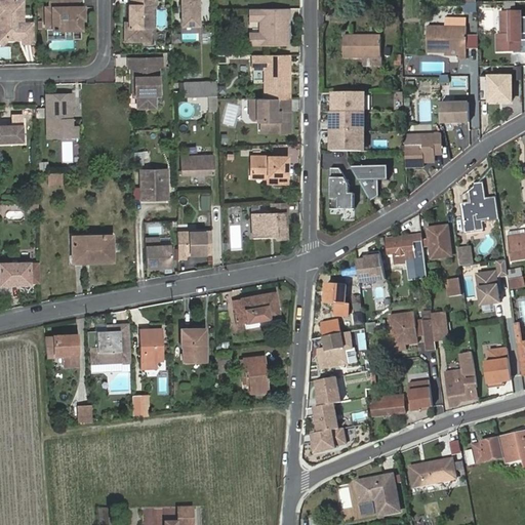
[(0,0),(0,32),(7,39),(22,39),(22,43),(33,43),(32,23),(24,23),(23,0),(0,0)]
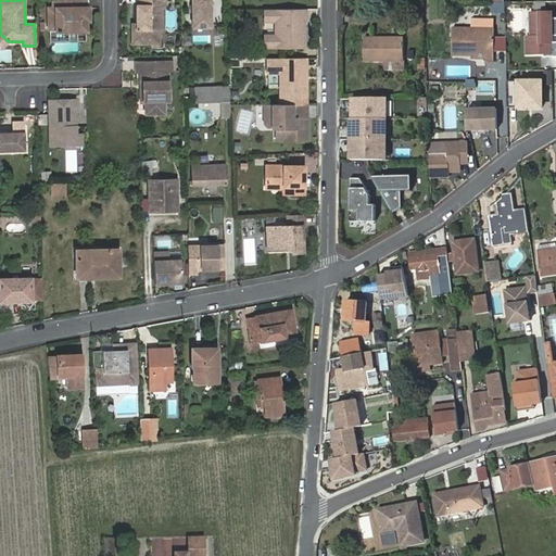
[(71,0),(51,0),(51,9),(49,9),(49,28),(57,29),(57,30),(85,29),(85,19),(84,9),(87,9),(86,0),(76,0),(71,0)]
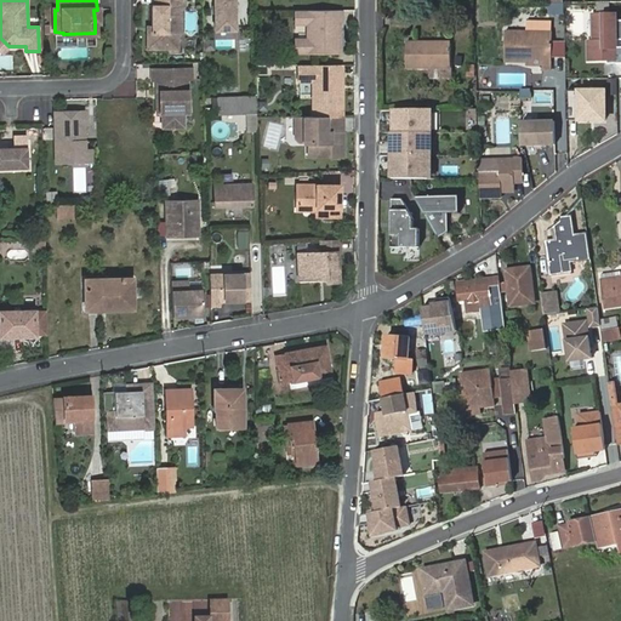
[(149,27),(149,33),(146,33),(146,47),(176,47),(175,33),(180,33),(178,4),(181,4),(181,0),(151,0),(152,4),(148,5),(149,27)]
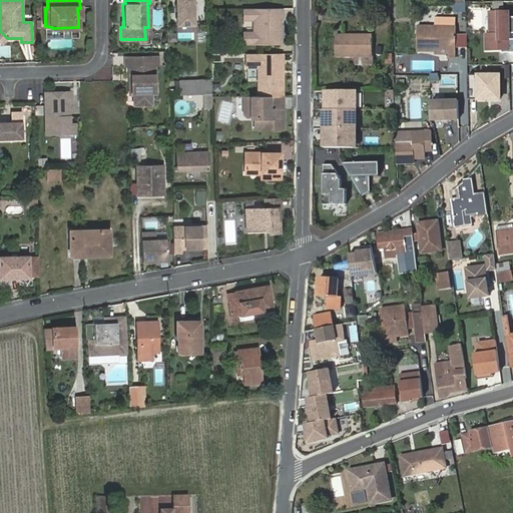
[(192,0),(176,0),(177,23),(194,22),(192,0)]
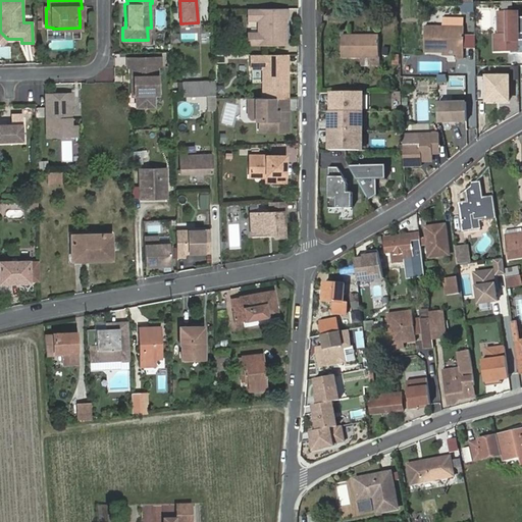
[(289,7),(248,8),(248,18),(258,18),(261,22),(262,28),(258,32),(248,32),(248,43),(285,43),(285,32),(281,28),(281,22),(289,16),(289,7)]
